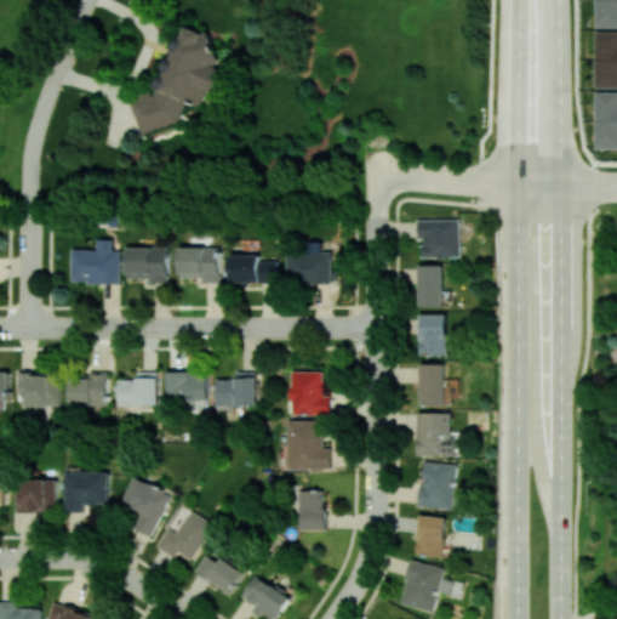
[(616,0),(595,0),(595,29),(616,29),(616,0)]
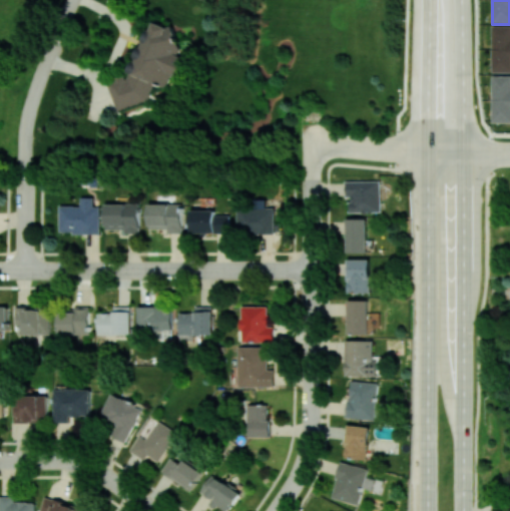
[(114,112),(145,101),(150,89),(148,82),(162,88),(168,75),(176,79),(180,77),(184,68),(177,47),(176,48),(170,31),(148,22),(126,79),(121,77),(104,82),(114,112)]
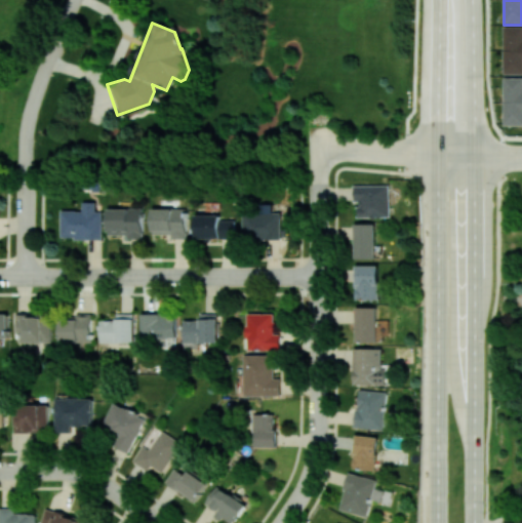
[(504,75),(521,75),(521,28),(504,28),(504,75)]
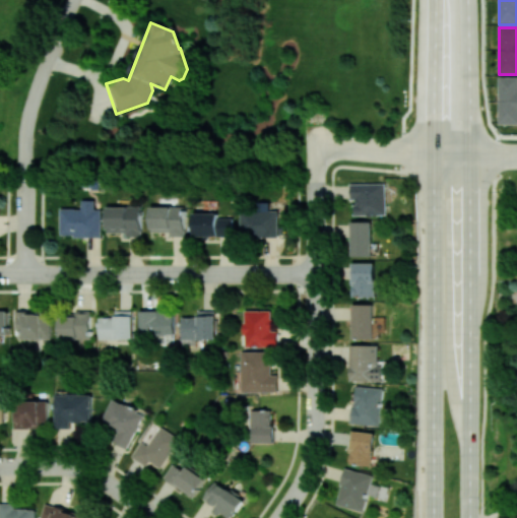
[(499,126),(516,125),(516,78),(499,78),(499,126)]
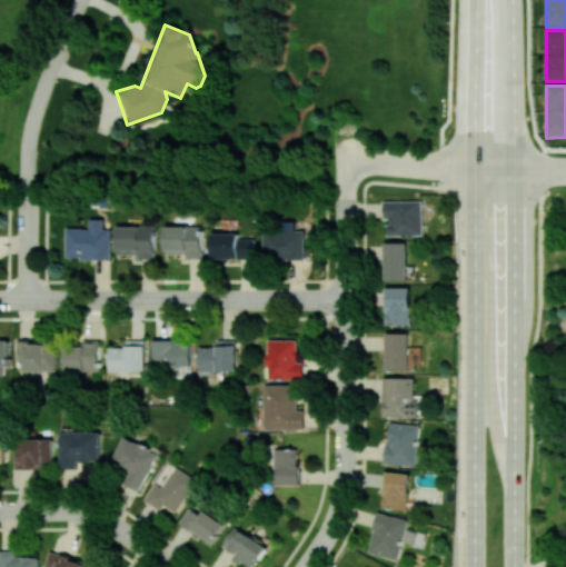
[(419,202),(381,202),(381,220),(385,220),(385,237),(420,237),(419,202)]
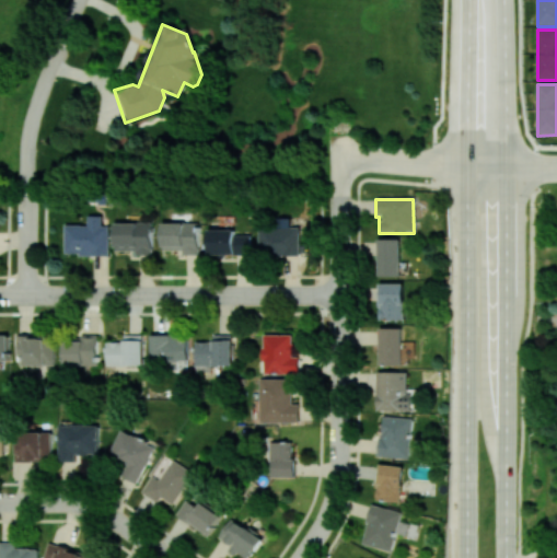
[(61,256),(105,257),(106,227),(99,227),(99,217),(84,217),(84,227),(62,225),(61,256)]
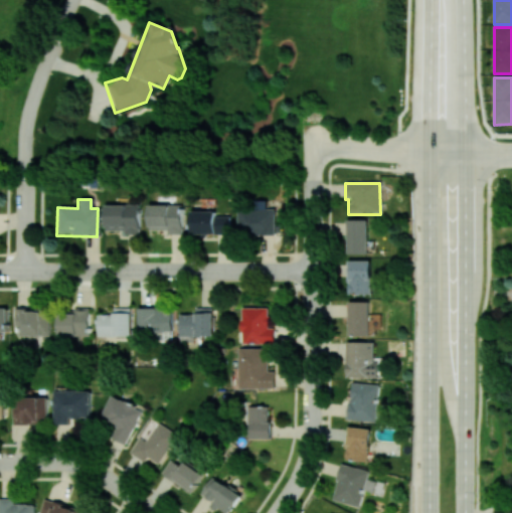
[(103,206),(104,232),(121,231),(121,235),(138,235),(138,205),(103,206)]
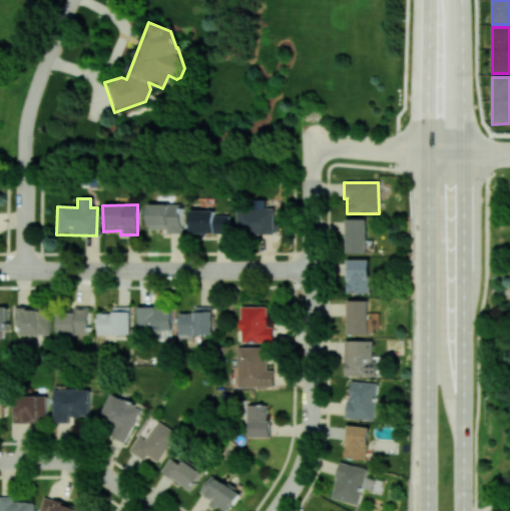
[(146,205),(146,230),(165,230),(165,234),(180,234),(180,204),(146,205)]
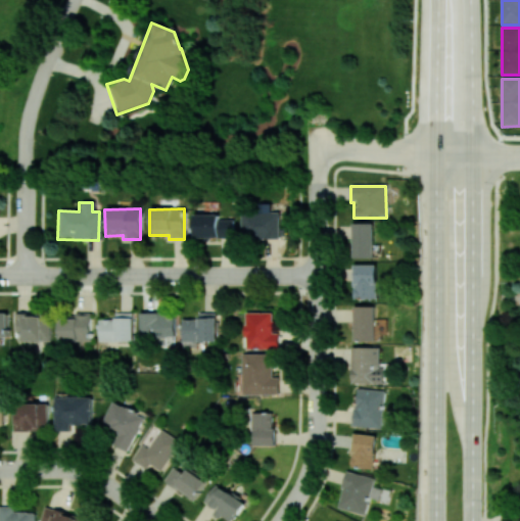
[(277,240),(277,214),(239,212),(239,239),(277,240)]
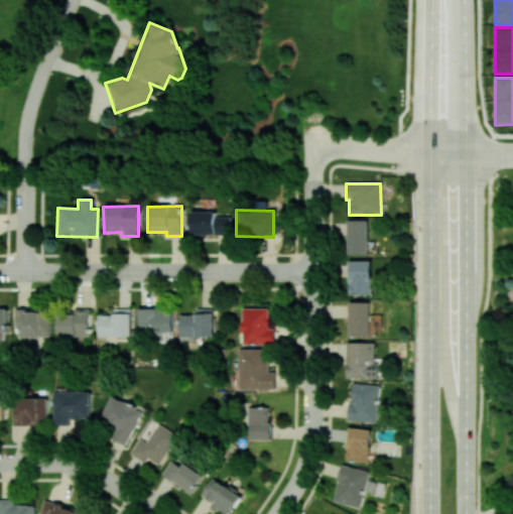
[(215,213),(189,213),(189,236),(229,236),(229,218),(215,218),(215,213)]
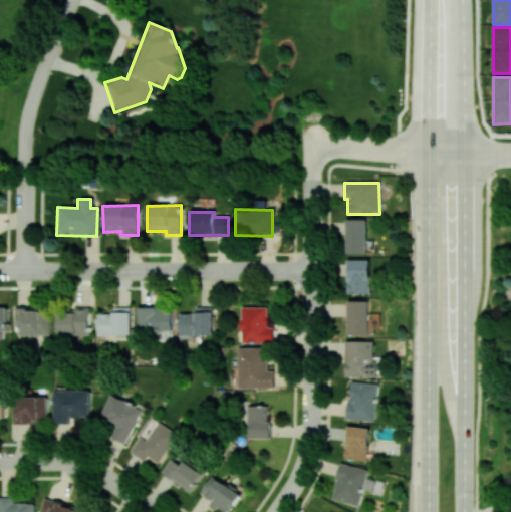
[(364,221),(343,221),(344,255),(364,254),(364,221)]
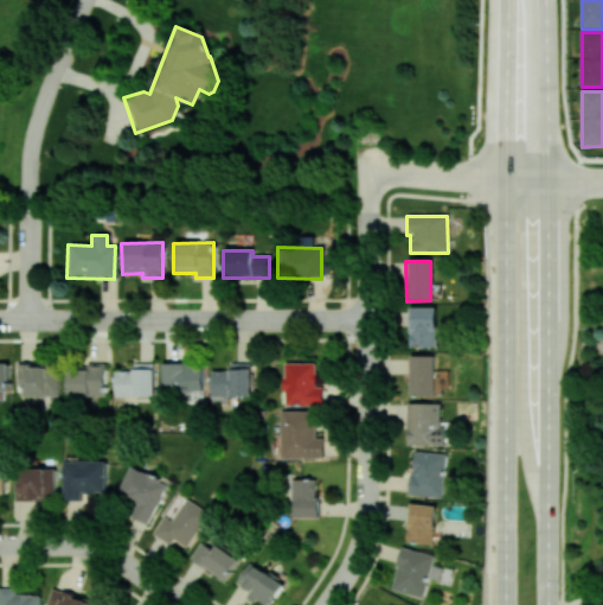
[(434,309),(409,310),(410,348),(435,348),(434,309)]
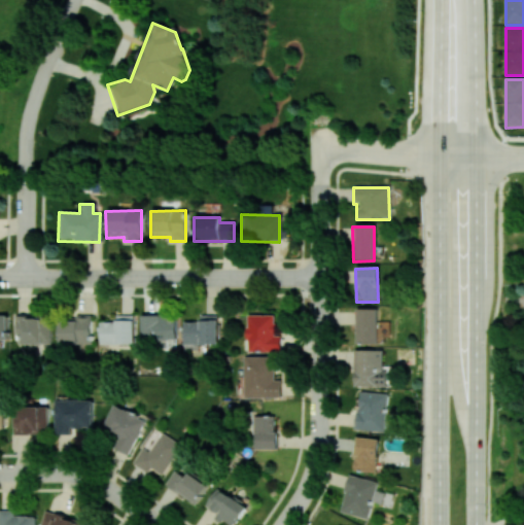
[(376,310),(354,310),(354,344),(376,345),(376,310)]
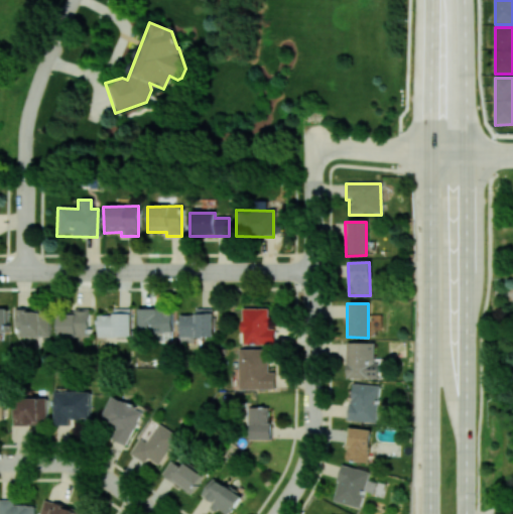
[(87,310),(71,309),(71,315),(55,315),(54,338),(86,338),(87,310)]
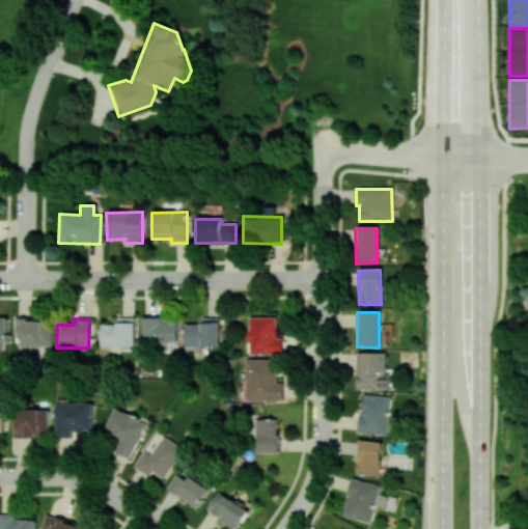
[(132,347),(132,318),(114,318),(114,325),(98,326),(98,349),(132,347)]
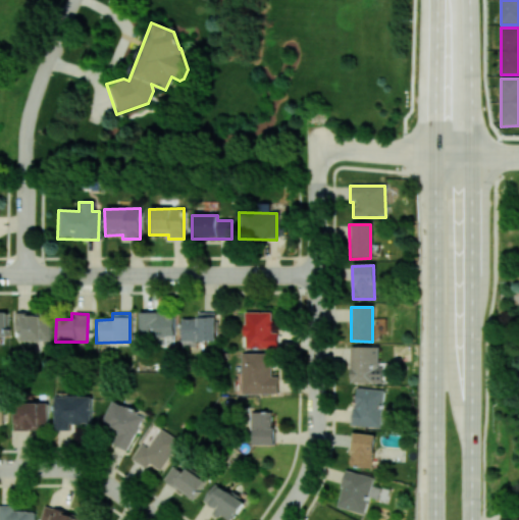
[(171,340),(172,314),(138,313),(137,339),(171,340)]
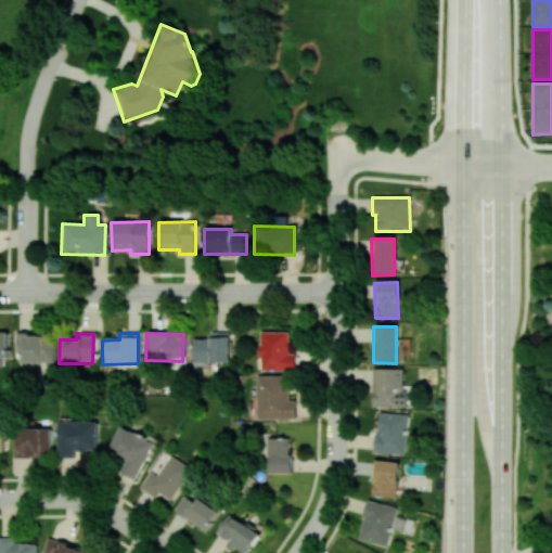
[(227,363),(226,333),(207,333),(207,339),(190,339),(190,363),(227,363)]
